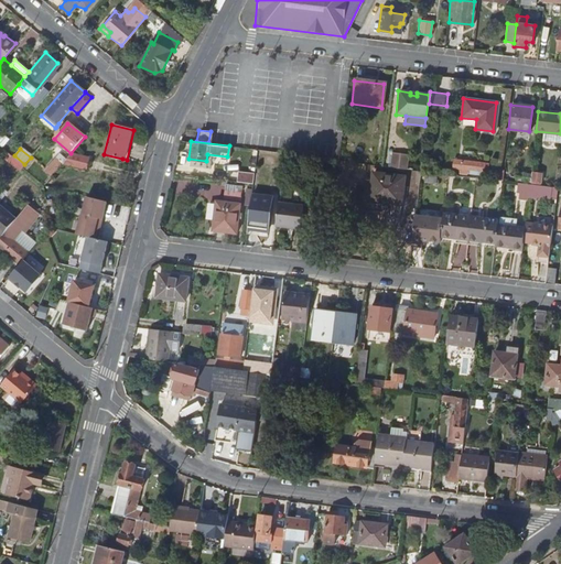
[(408,153),(391,151),(389,166),(406,169),(408,153)]
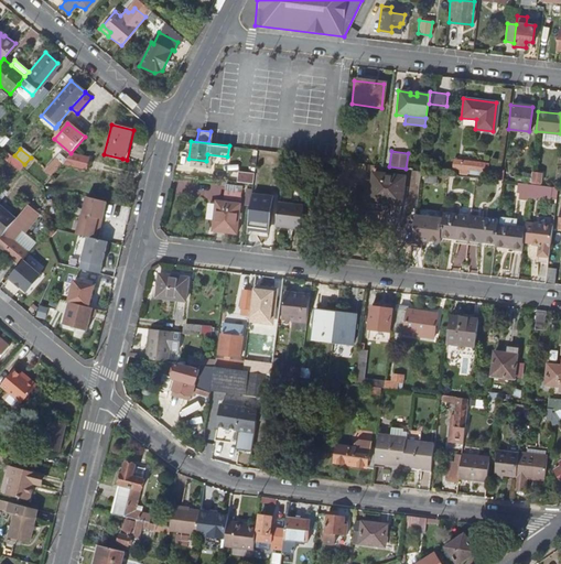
[(83,169),(86,158),(71,153),(62,163),(83,169)]
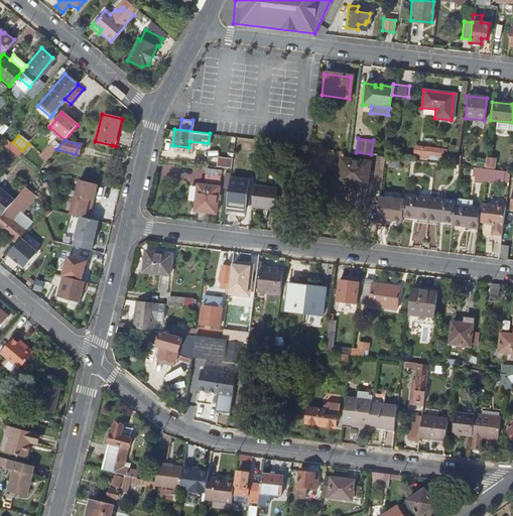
[(443,148),(421,145),(420,153),(442,155),(443,148)]
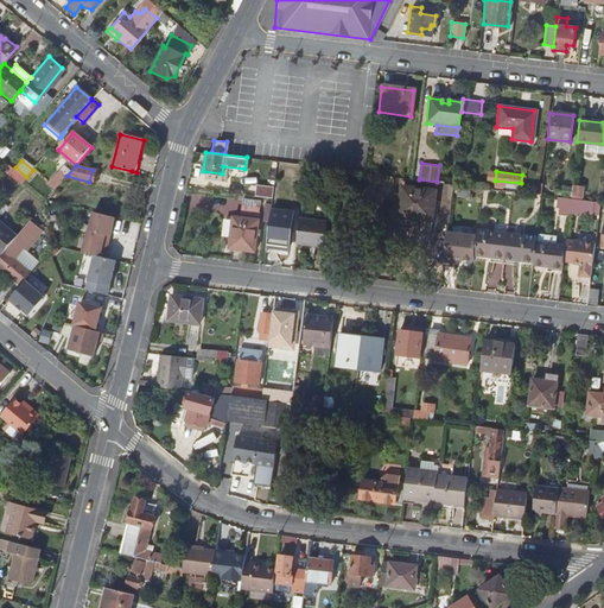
[(255,184),(253,195),(272,197),(273,187),(255,184)]
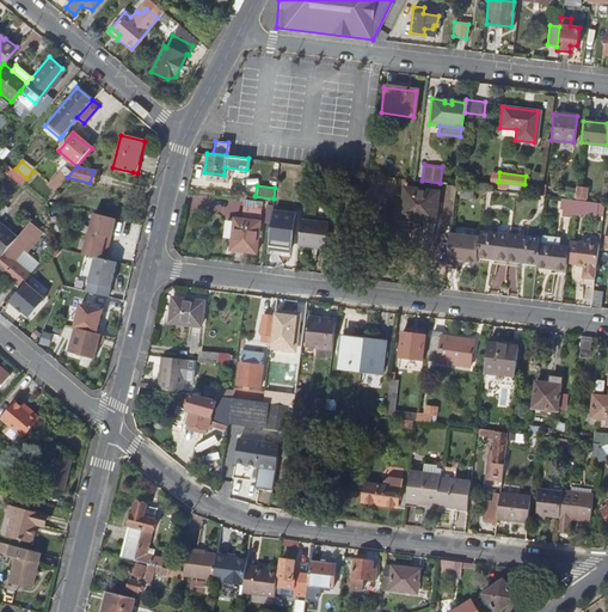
[(412,214),(412,218),(434,221),(437,190),(404,185),(400,207),(400,212),(412,214)]
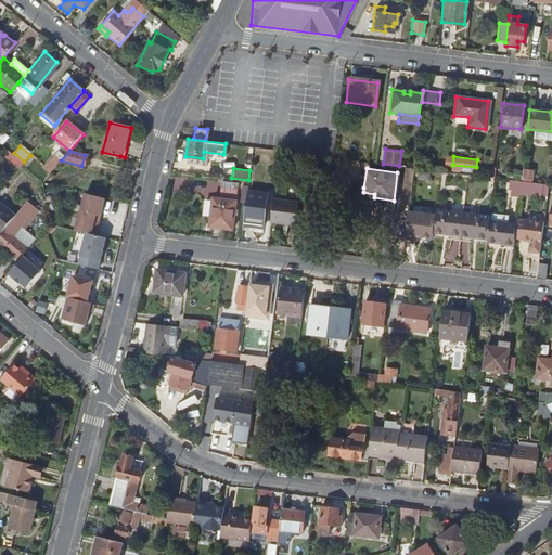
[(524,169),(522,178),(531,179),(533,170),(524,169)]
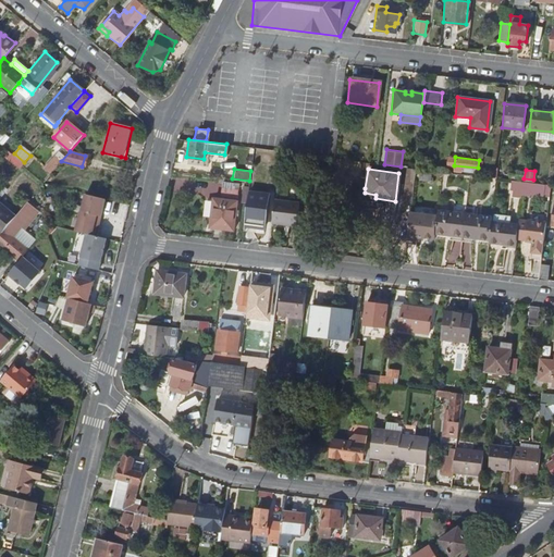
[(511,195),(520,197),(521,187),(522,182),(496,178),(495,187),(512,189),(511,195)]
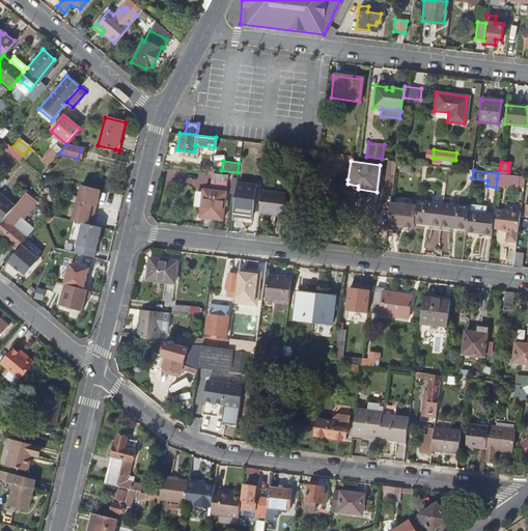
[(498,173),(497,178),(523,182),(523,176),(498,173)]
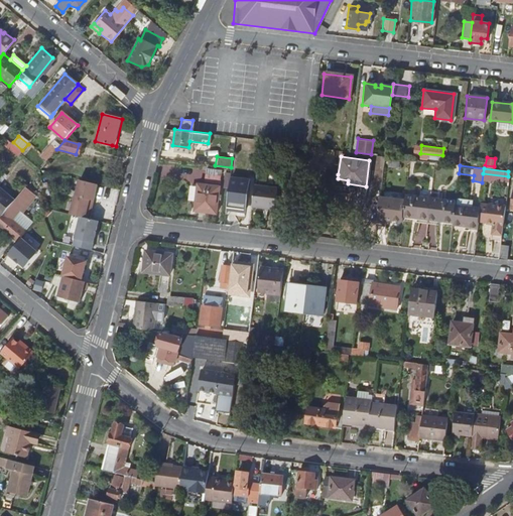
[(348,184),(348,183),(348,180),(338,178),(338,174),(335,174),(334,184),(335,185),(348,184)]
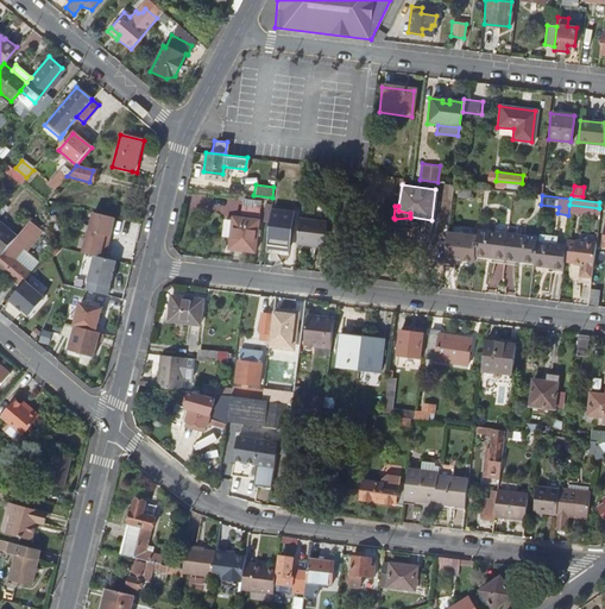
[(241,207),(240,215),(258,218),(259,208),(241,207)]
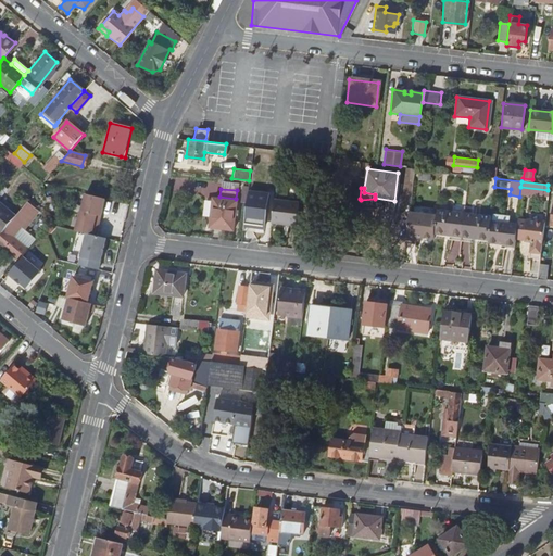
[(266,196),(247,192),(246,202),(243,226),(263,228),(266,196)]
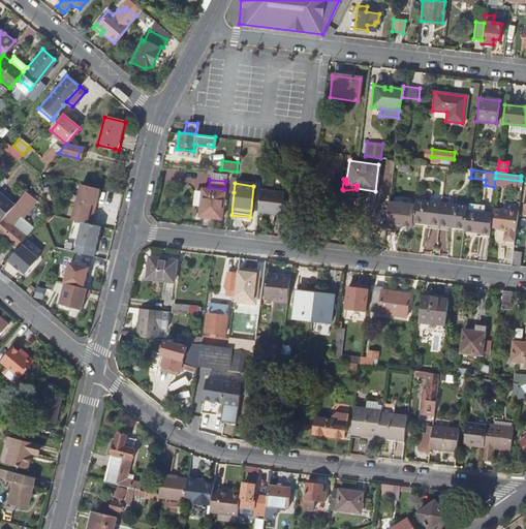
[(80,185),(75,200),(94,206),(98,189),(80,185)]
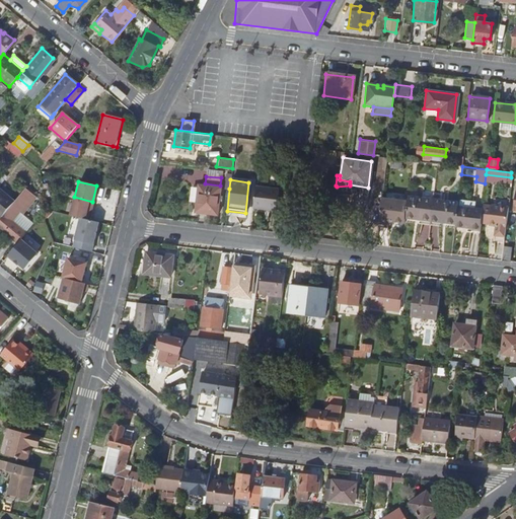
[(199,186),(197,205),(196,212),(218,215),(221,189),(199,186)]
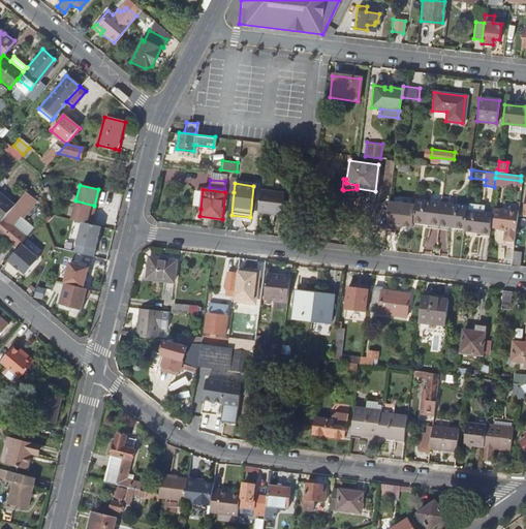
[(284,193),(259,190),(257,212),(281,215),(284,193)]
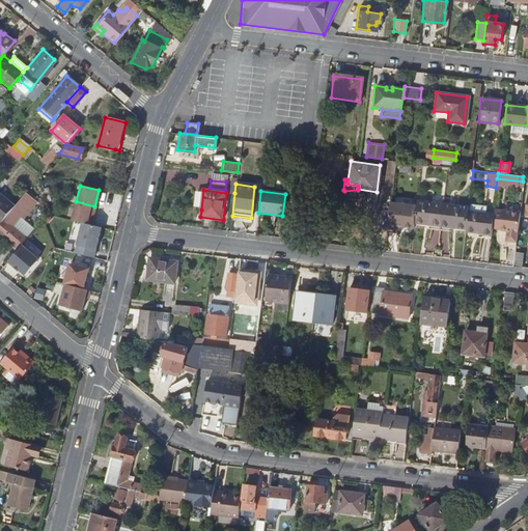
[(0,218),(3,221),(15,206),(0,194),(0,218)]
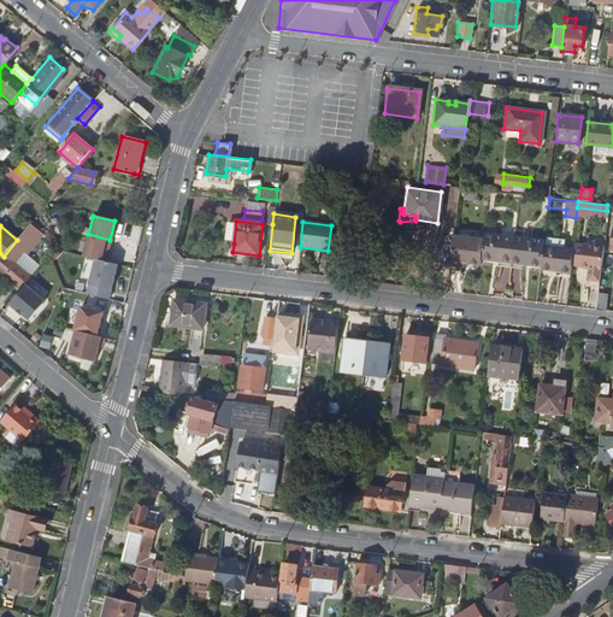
[(39,234),(29,225),(17,240),(4,257),(0,262),(0,266),(7,272),(5,276),(21,289),(30,277),(39,266),(23,253),(39,234)]
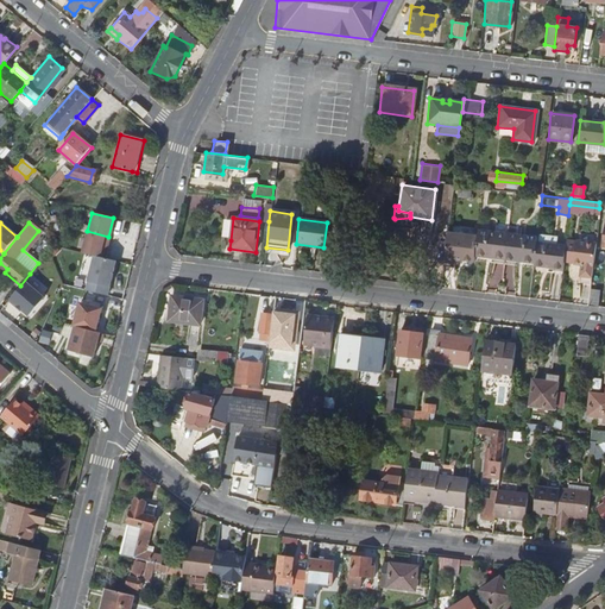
[(474,256),(503,259),(506,232),(477,228),(477,236),(474,256)]
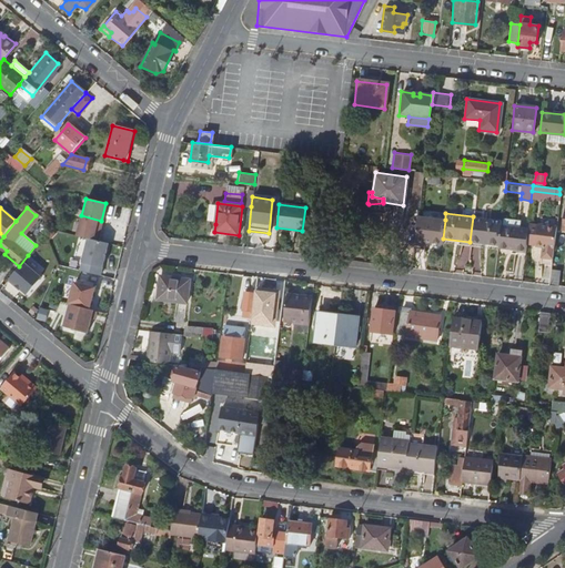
[(88,239),(93,240),(94,233),(99,234),(101,221),(81,215),(77,236),(88,239)]
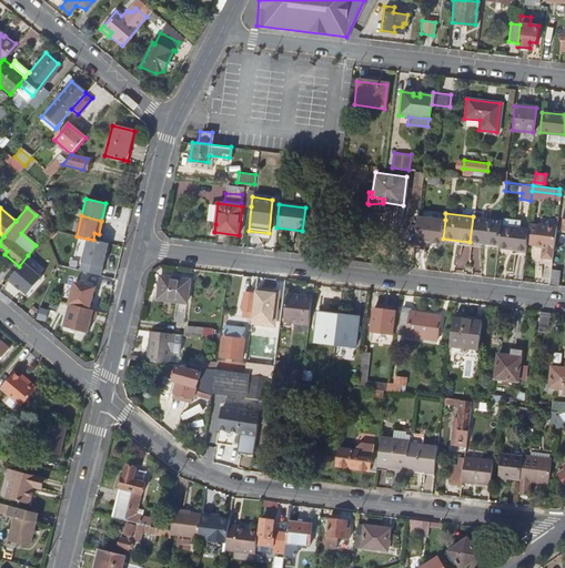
[(424,242),(431,243),(442,244),(443,239),(445,220),(417,216),(414,247),(423,249),(424,245),(424,242)]
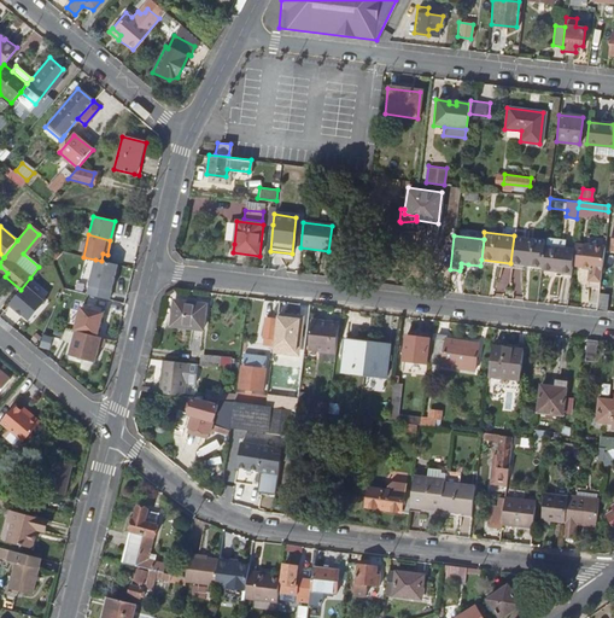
[(510,263),(541,266),(543,246),(544,239),(514,235),(510,263)]
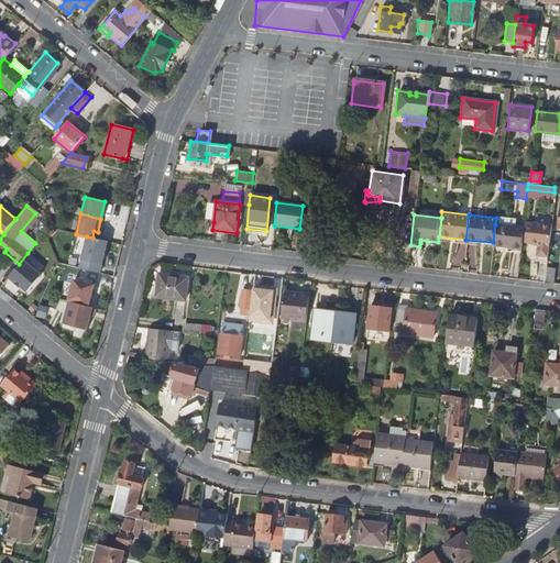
[(534,261),(546,262),(550,224),(523,222),(523,228),(520,243),(536,244),(534,261)]
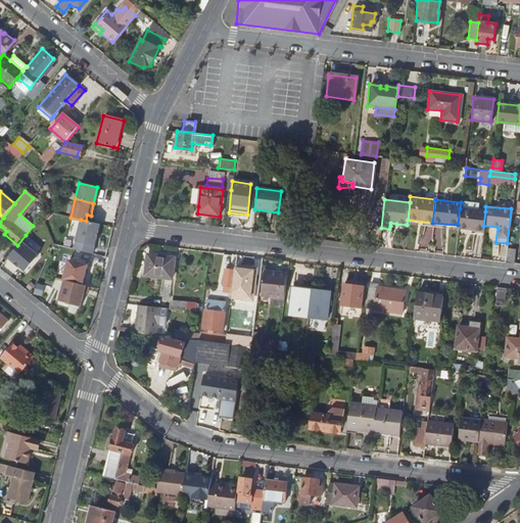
[(458,228),(483,231),(483,226),(485,211),(460,208),(458,225),(458,228)]
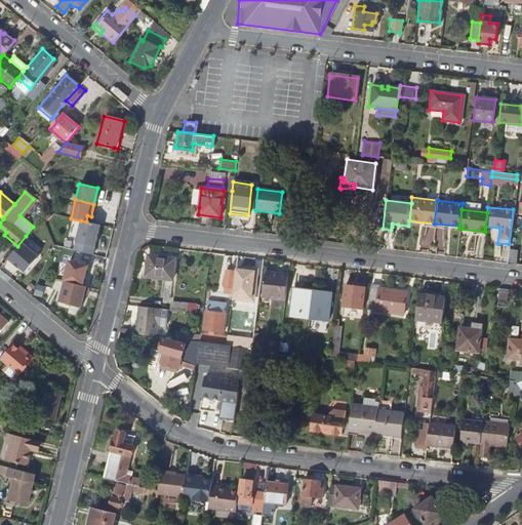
[(86,221),(81,220),(74,250),(91,254),(98,225),(90,223),(86,221)]
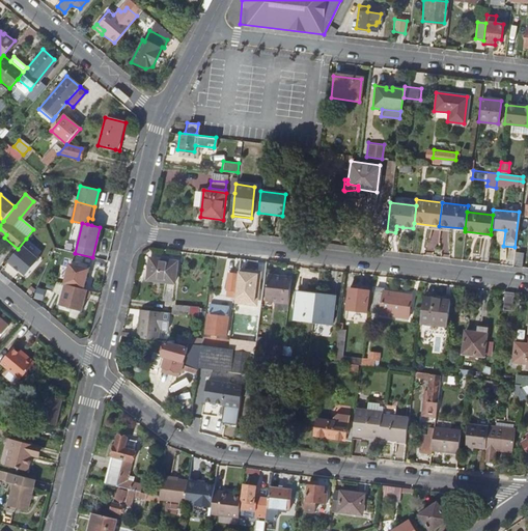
[(39,259),(22,246),(7,262),(15,268),(15,267),(25,276),(39,259)]
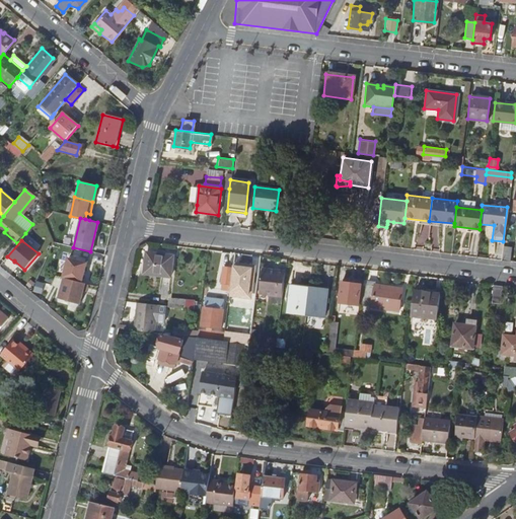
[(511,247),(502,246),(501,261),(509,262),(511,247)]
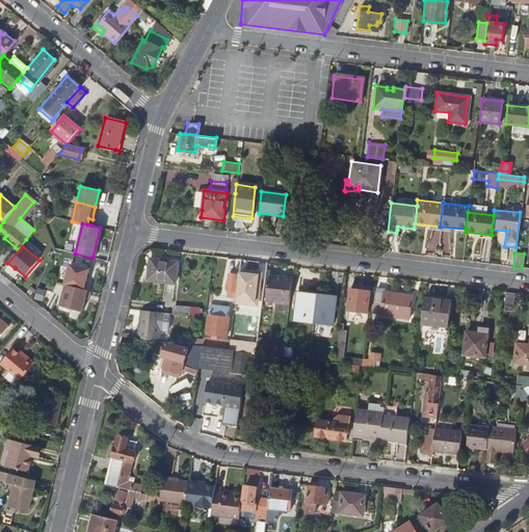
[(152,260),(148,263),(146,281),(173,285),(176,263),(152,260)]
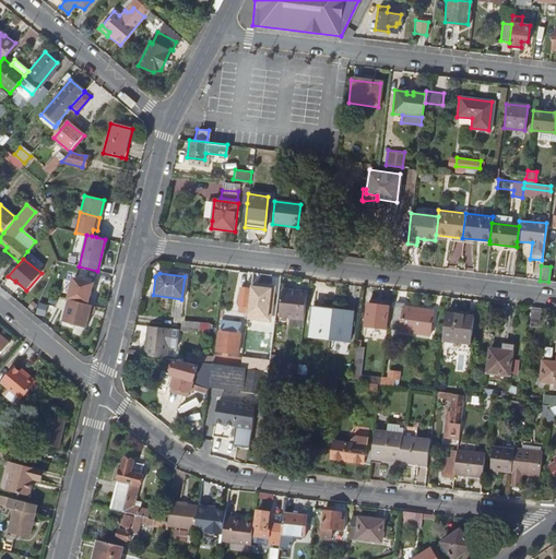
[(68,298),(87,304),(92,289),(93,283),(73,278),(71,285),(68,298)]
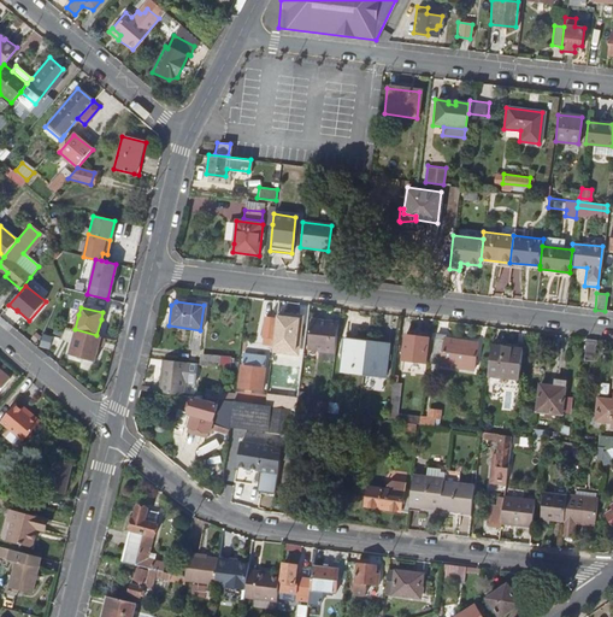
[(294,318),(275,316),(275,319),(273,330),(293,333),(294,318)]
